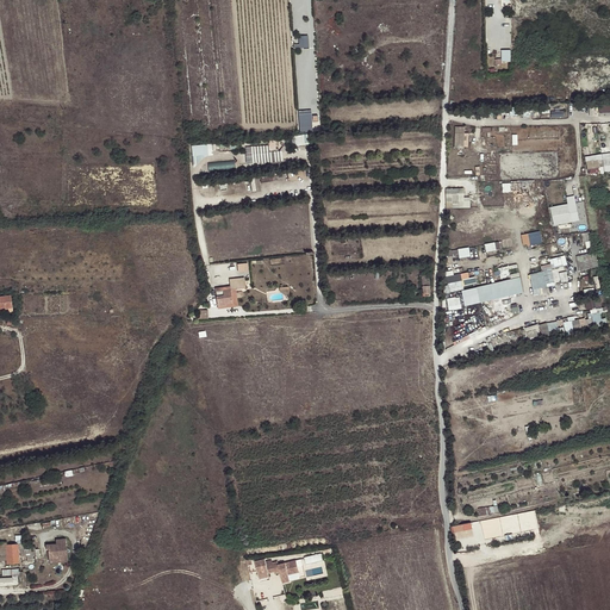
[(296,44),(296,48),(310,47),(310,35),(300,35),(300,43),(296,44)]
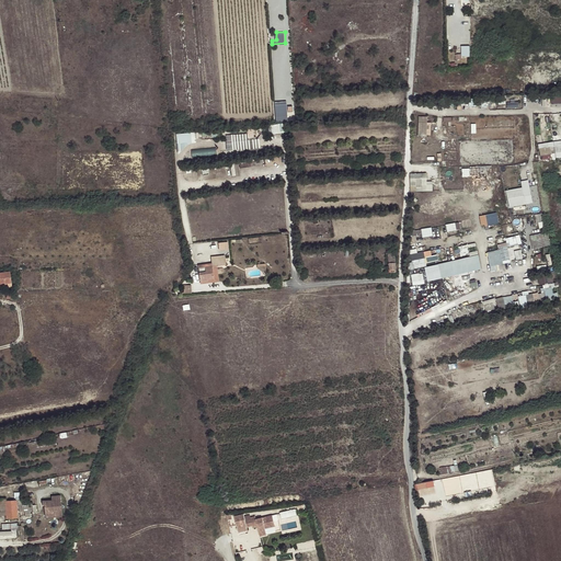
[(276,104),(277,121),(289,119),(288,103),(276,104)]
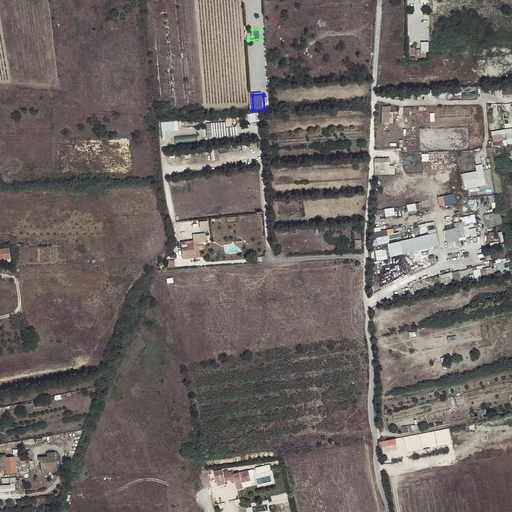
[(394,111),(391,111),(391,105),(383,105),(383,123),(394,123),(394,111)]
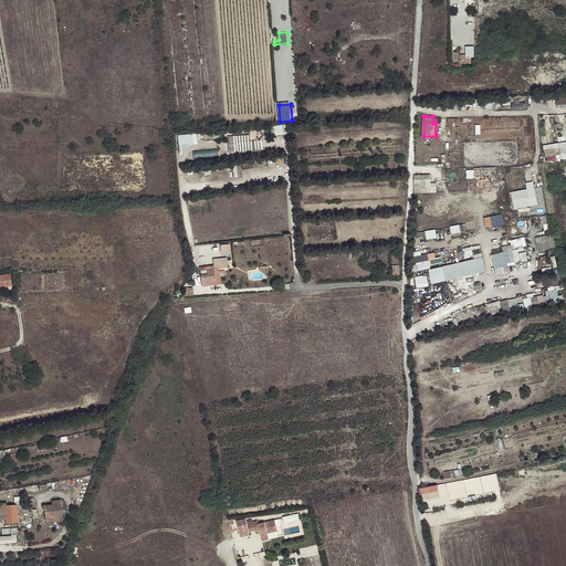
[(286,124),(274,125),(275,134),(287,133),(286,124)]
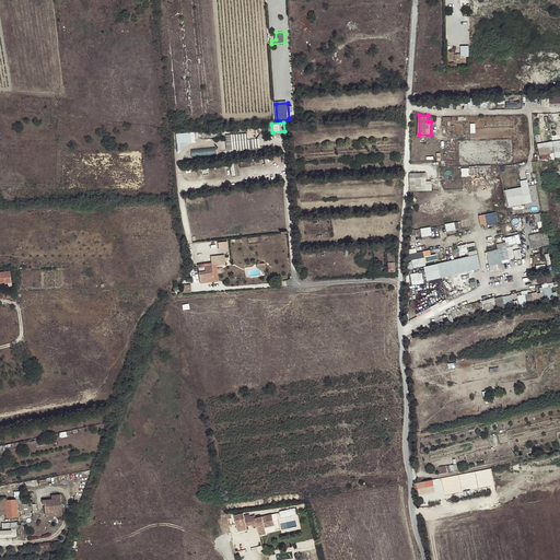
[(248,128),(248,132),(226,133),(226,150),(260,148),(259,137),(254,137),(254,128),(248,128)]
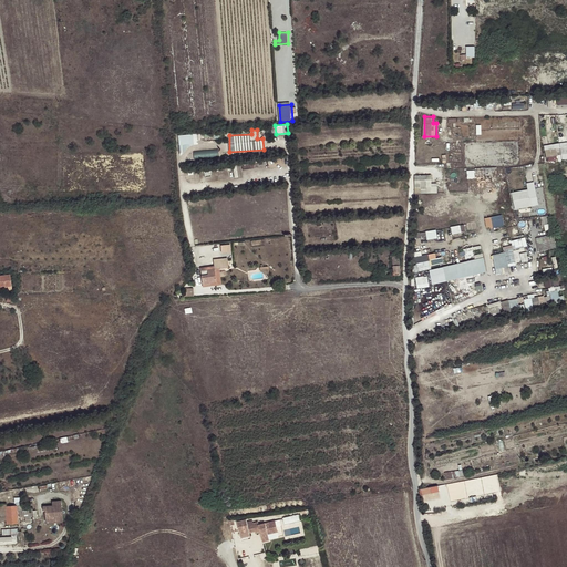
[(198,133),(179,134),(181,147),(185,146),(185,145),(198,144),(198,133)]
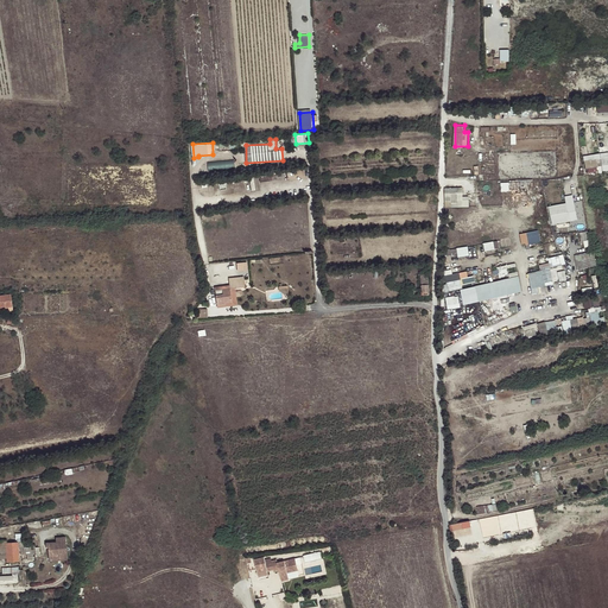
[(607,151),(586,154),(588,173),(607,170),(607,151)]
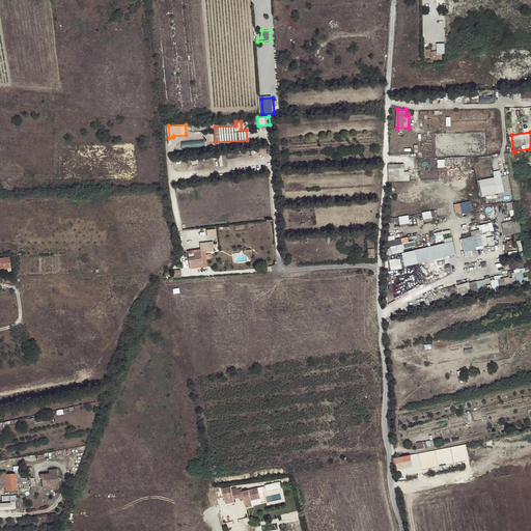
[(495,170),(495,176),(480,179),(483,195),(505,192),(502,169),(495,170)]
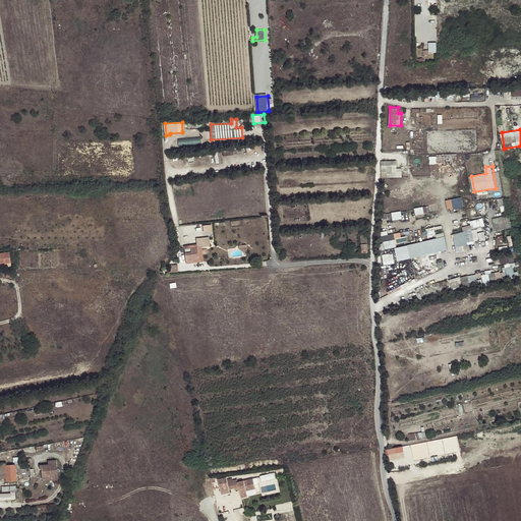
[(448,209),(452,208),(452,212),(457,212),(456,209),(464,208),(463,197),(447,199),(448,209)]
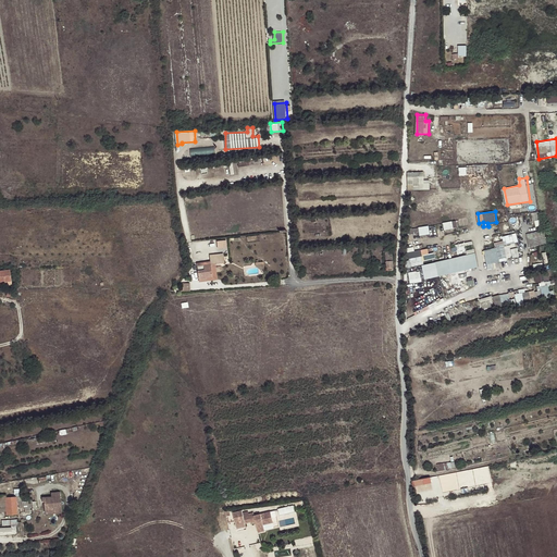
[(473,217),(459,219),(460,226),(474,224),(473,217)]
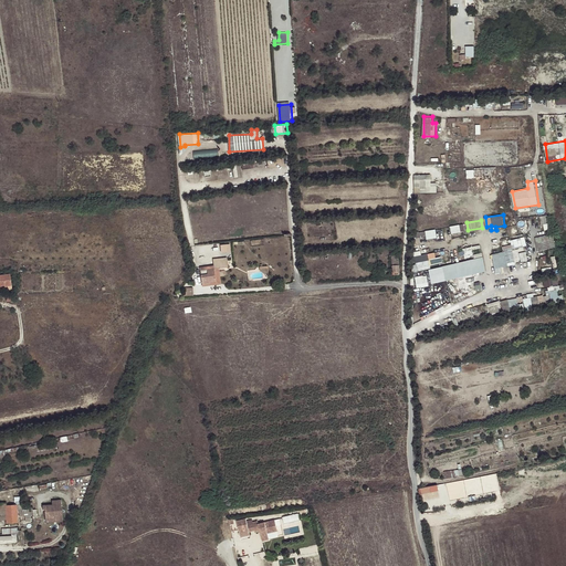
[(464,223),(451,226),(452,233),(465,231),(464,223)]
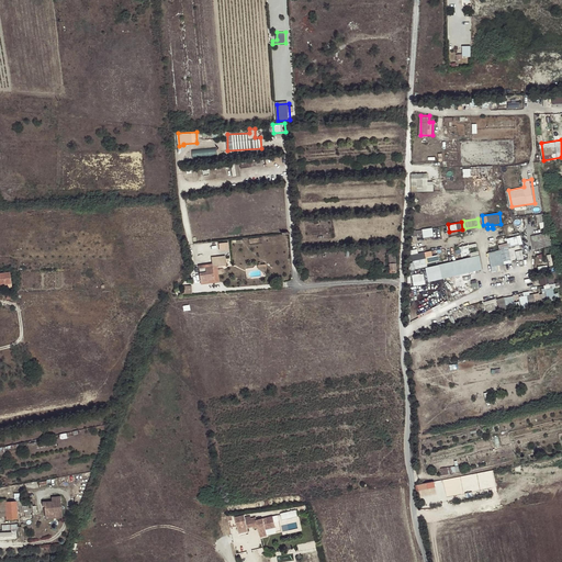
[(434,227),(424,228),(424,236),(435,236),(434,227)]
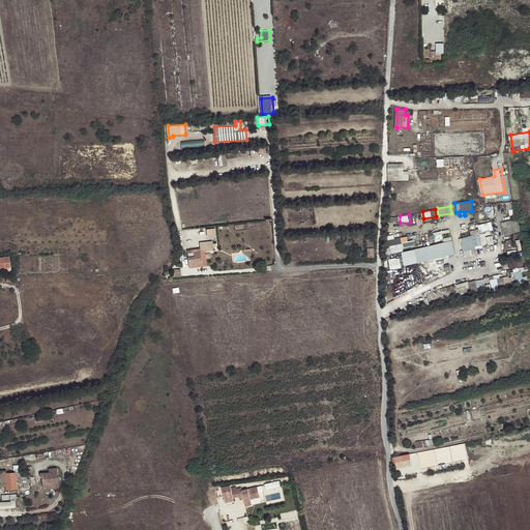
[(502,222),(504,234),(522,232),(520,218),(502,222)]
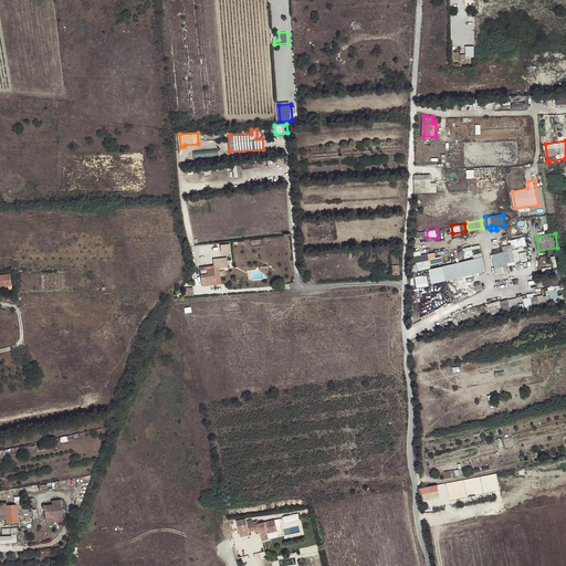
[(512,240),(514,248),(527,244),(525,236),(512,240)]
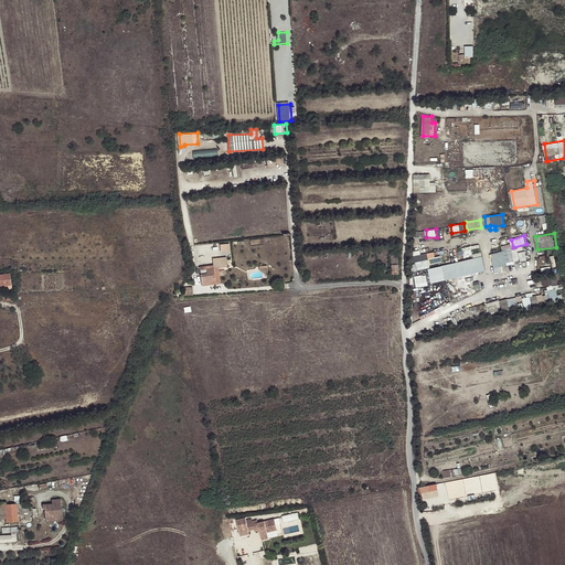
[(492,253),(496,273),(503,272),(502,266),(515,263),(512,244),(502,245),(503,251),(492,253)]
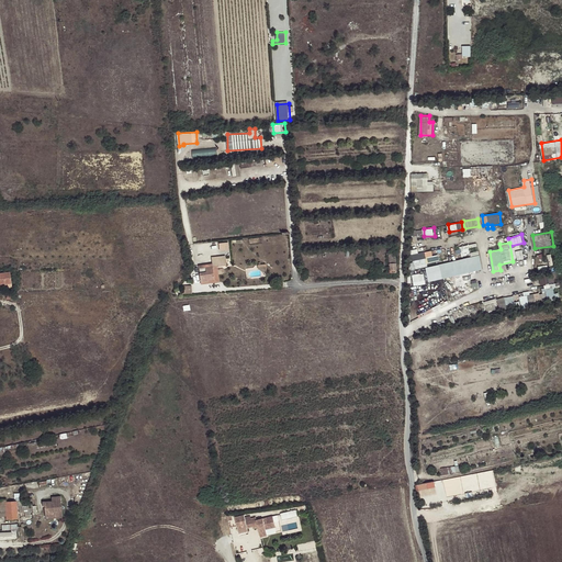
[(416,268),(429,266),(428,262),(440,260),(439,255),(434,256),(433,249),(413,254),(416,268)]
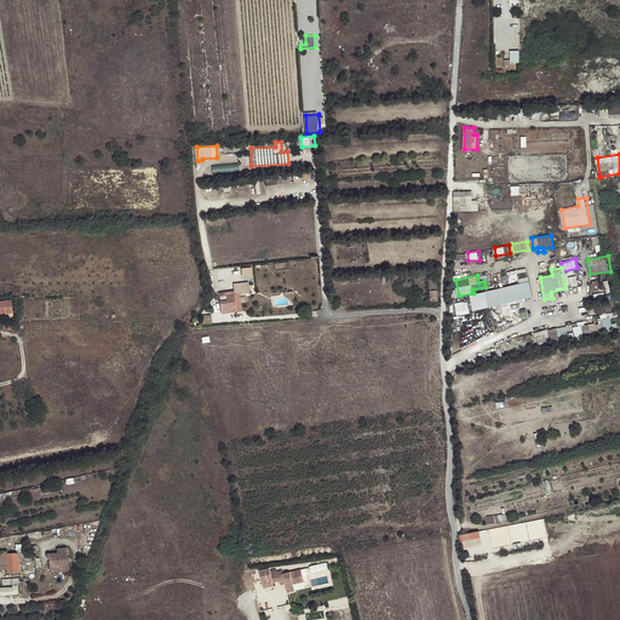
[(530,281),(471,294),(475,310),(534,297),(530,281)]
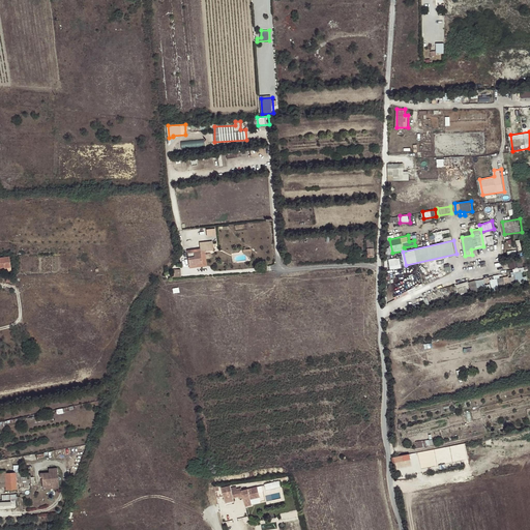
[(200,243),(201,252),(213,249),(212,241),(200,243)]
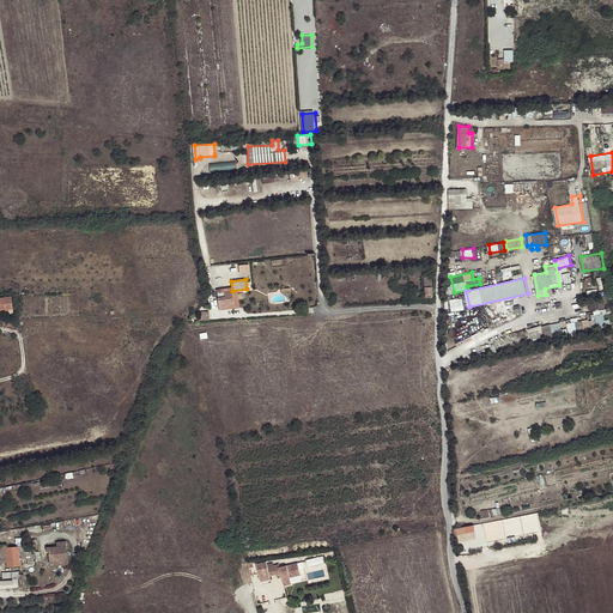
[(234,304),(232,291),(218,292),(219,308),(226,307),(226,305),(234,304)]
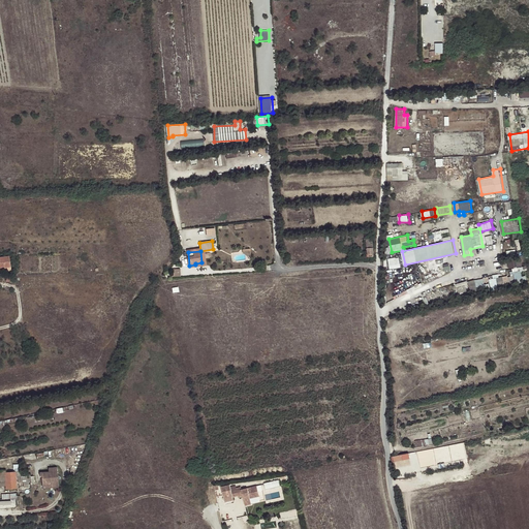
[(507,258),(510,269),(523,265),(520,254),(507,258)]
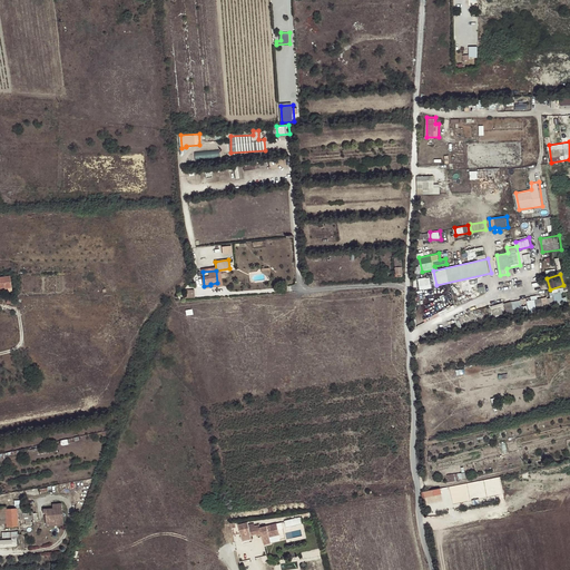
[(0,288),(5,288),(5,286),(11,285),(10,275),(0,276),(0,288)]
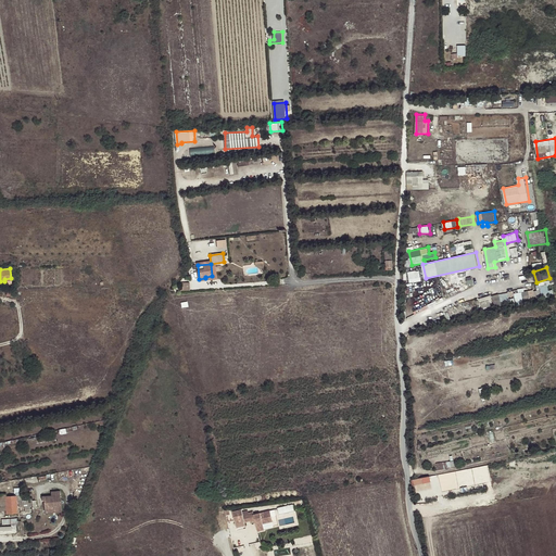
[(422,280),(420,269),(409,272),(411,282),(422,280)]
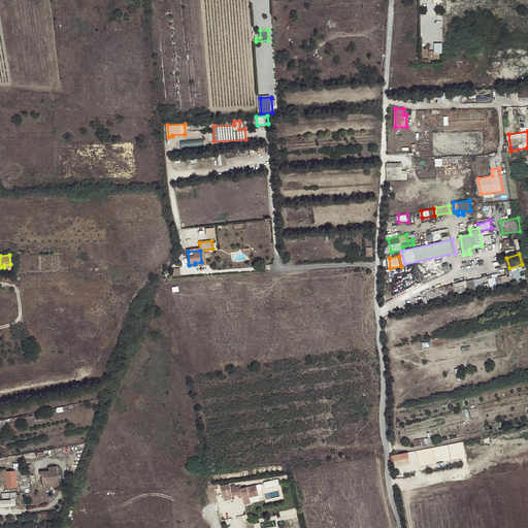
[(499,285),(527,279),(526,274),(521,275),(520,266),(510,267),(512,274),(497,276),(499,285)]
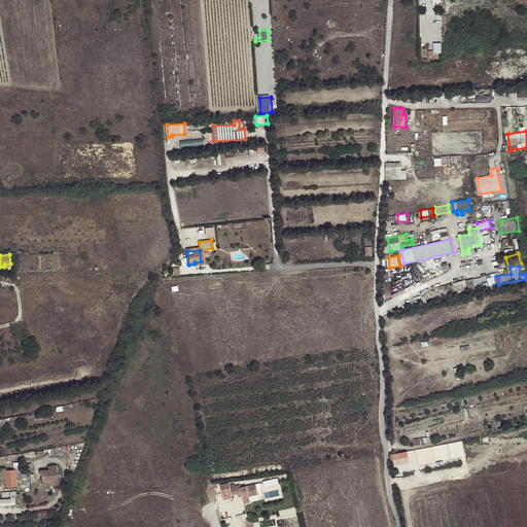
[(483,288),(483,278),(468,278),(468,288),(483,288)]
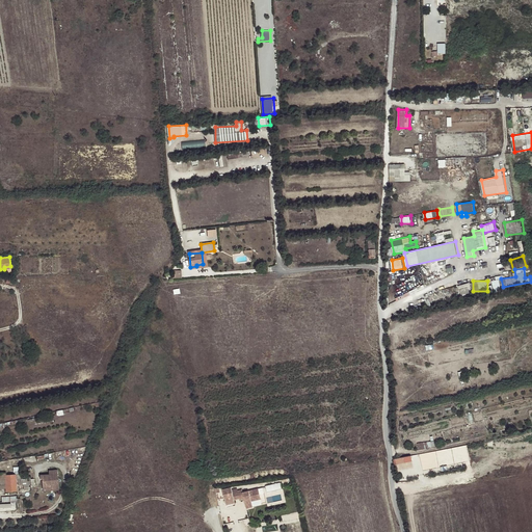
[(59,483),(58,470),(50,471),(50,474),(41,475),(41,478),(43,478),(44,487),(51,486),(51,484),(59,483)]
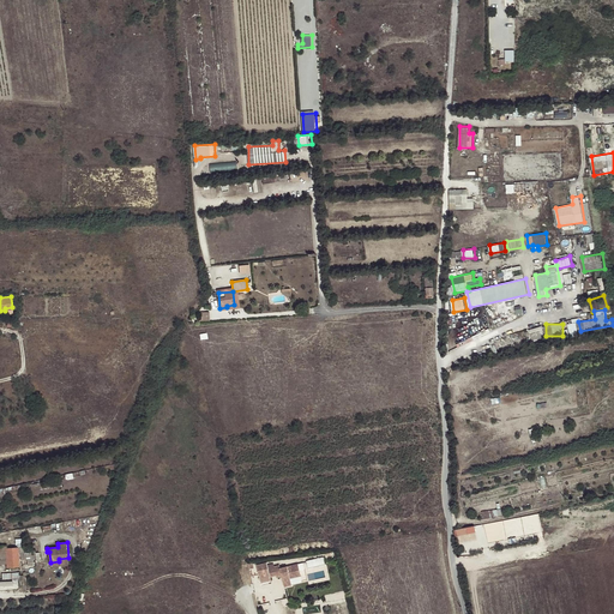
[(7,567),(19,566),(18,548),(7,548),(7,564),(7,567)]
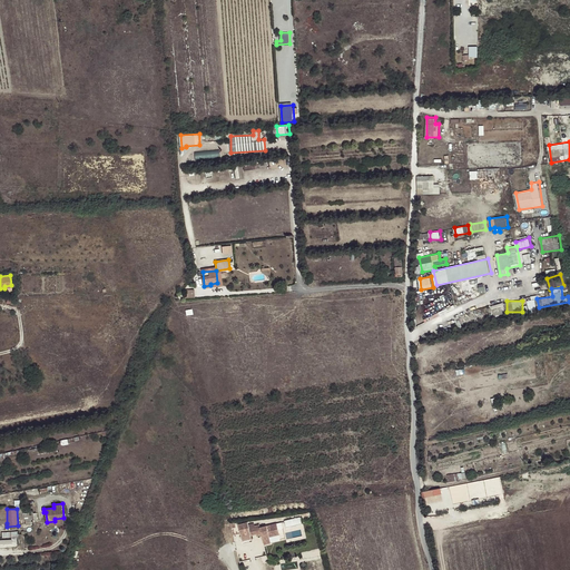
[(287,526),(303,523),(302,517),(286,519),(287,526)]
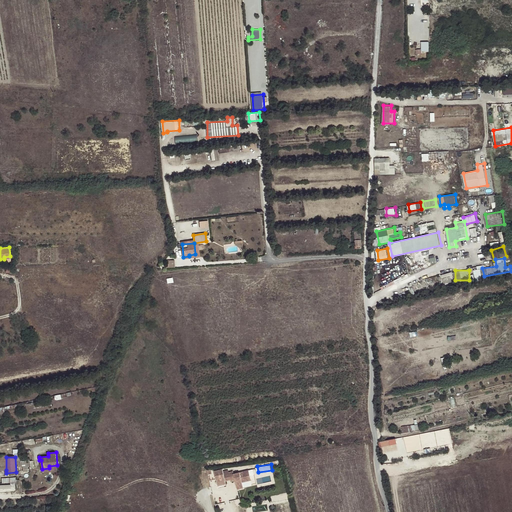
[(214,471),(218,486),(226,484),(226,481),(223,471),(223,469),(214,471)]
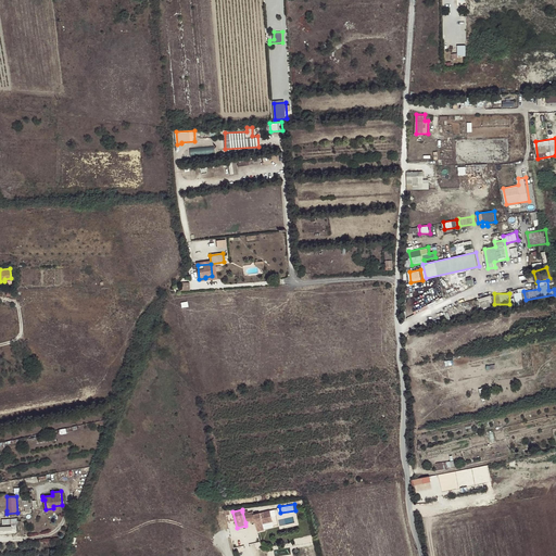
[(249,514),(250,520),(254,518),(255,521),(258,531),(265,530),(263,523),(273,521),(270,510),(254,515),(253,512),(249,513),(249,514)]
